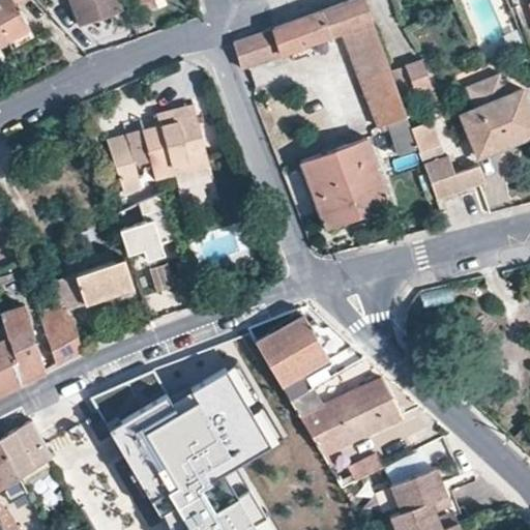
[(23,0),(0,0),(0,45),(29,29),(18,5),(23,0)]
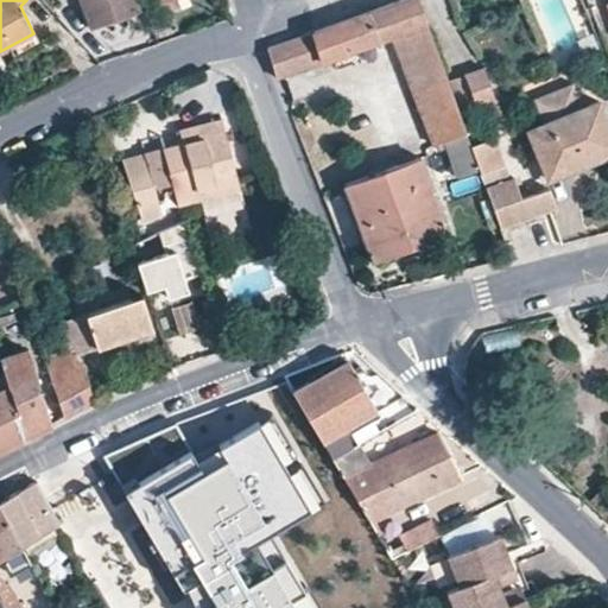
[(141,12),(137,0),(81,0),(93,31),(141,12)]
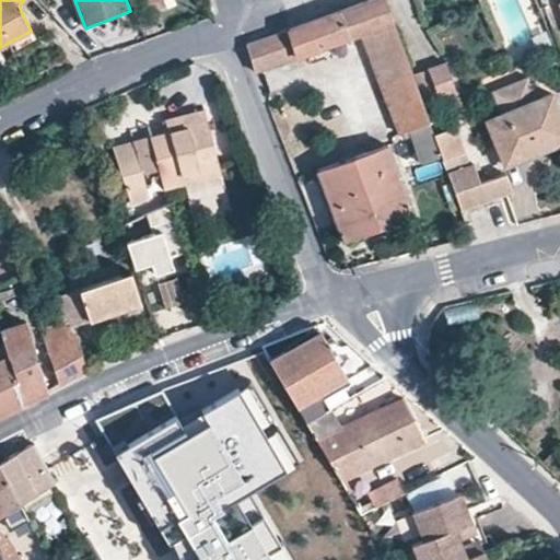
[(422,163),(443,158),(435,136),(386,0),(374,0),(249,45),(257,72),(363,35),(401,133),(410,131),(422,163)]
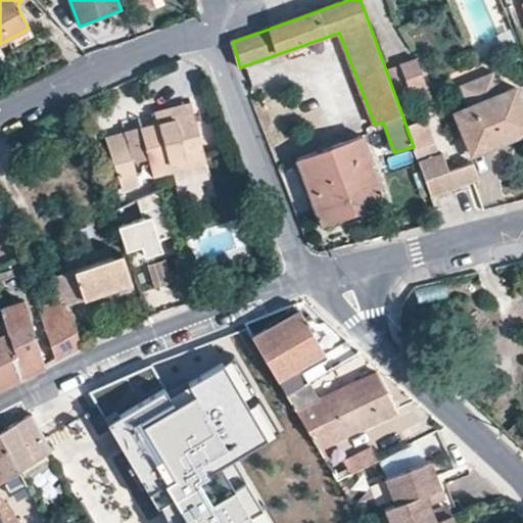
[(429,85),(420,59),(401,66),(412,92),(429,85)]
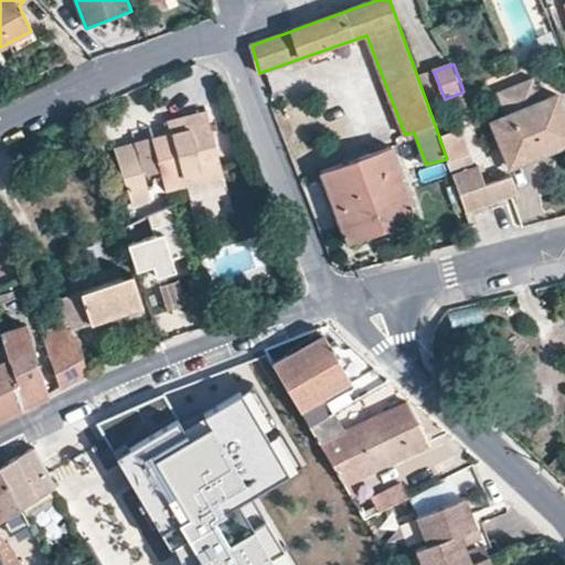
[(499,92),(508,116),(493,121),(512,166),(564,144),(564,112),(557,95),(543,100),(533,77),(499,92)]
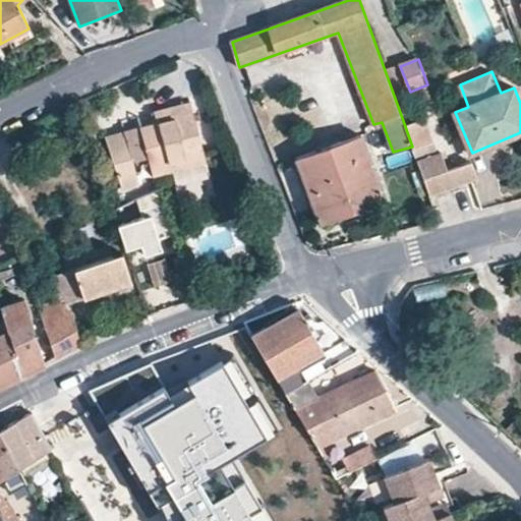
[(88,116),(103,110),(98,97),(82,103),(88,116)]
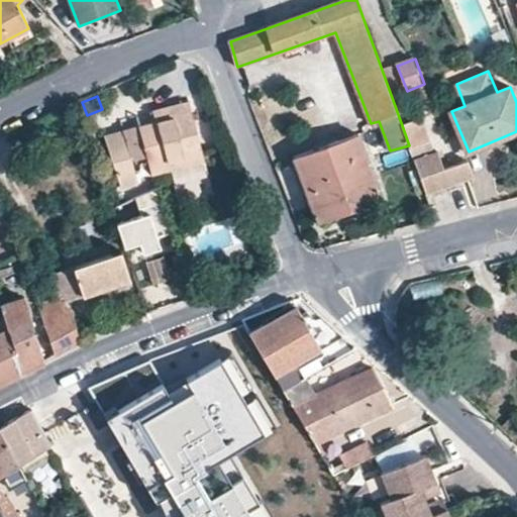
[(154,111),(158,122),(194,113),(190,101),(154,111)]
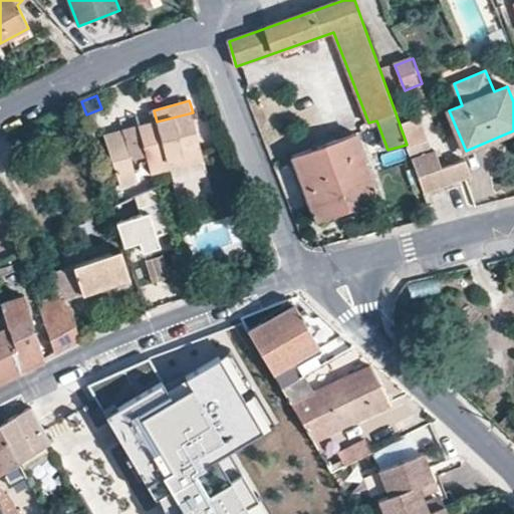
[(193,112),(157,121),(108,135),(121,187),(141,182),(136,159),(148,156),(152,175),(205,161),(193,112)]
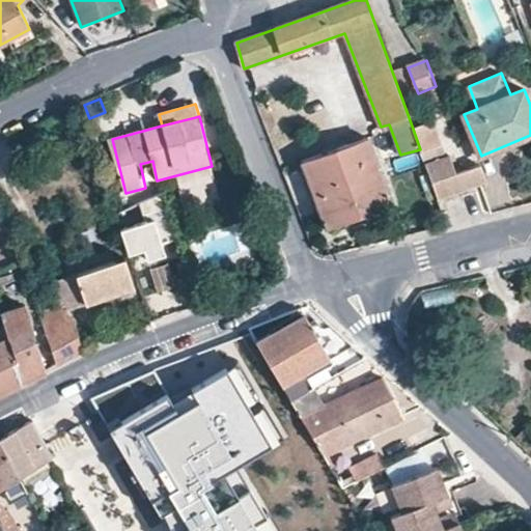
[(413,129),(420,149),(422,155),(443,146),(432,121),(413,129)]
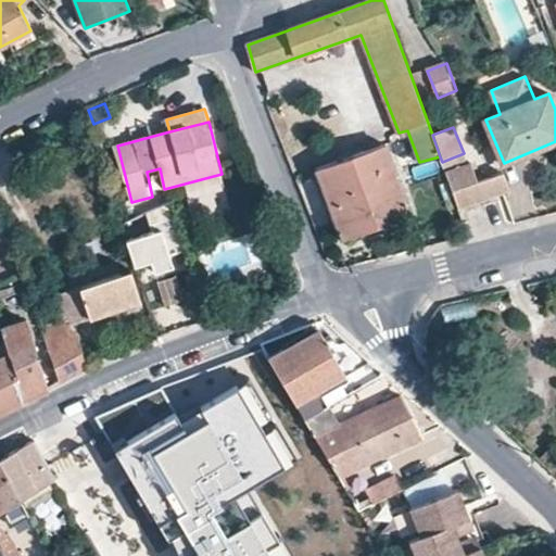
[(412,214),(386,144),(317,169),(342,238),(412,214)]
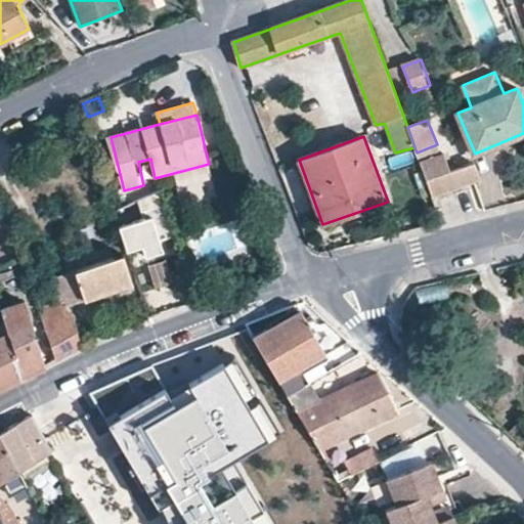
[(441,156),(437,144),(417,153),(421,164),(441,156)]
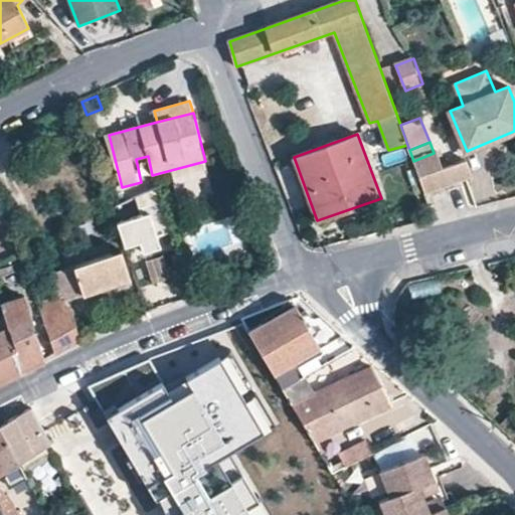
[(440,151),(434,153),(413,161),(425,193),(476,175),(470,159),(448,167),(440,151)]
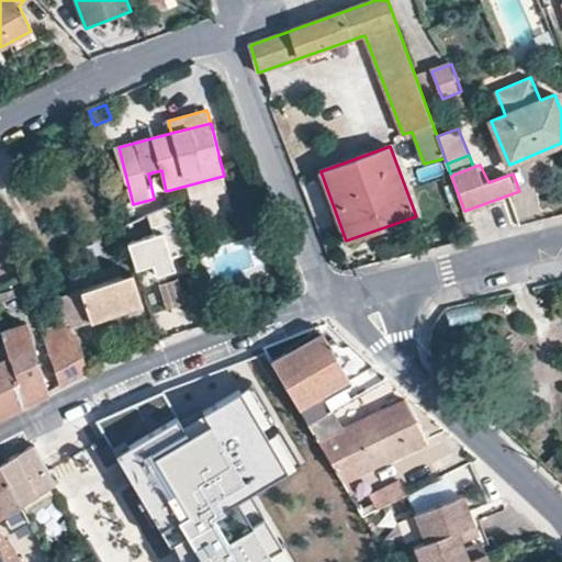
[(155,234),(127,243),(137,270),(155,263),(158,274),(178,268),(176,259),(190,254),(178,218),(153,227),(155,234)]
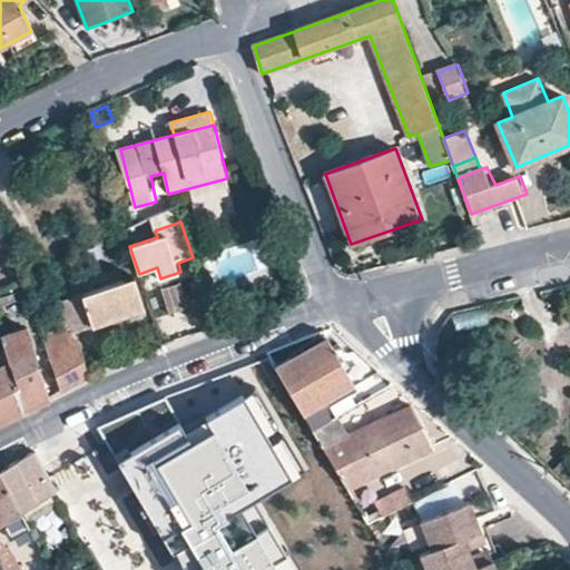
[(58,304),(65,327),(43,334),(62,391),(70,386),(79,382),(91,375),(76,332),(145,310),(135,279),(58,304)]
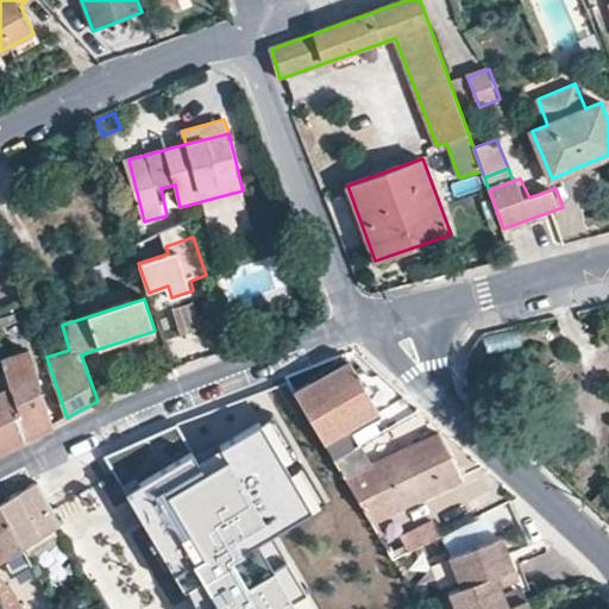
[(11,388),(27,439),(55,425),(31,351),(2,360),(11,388)]
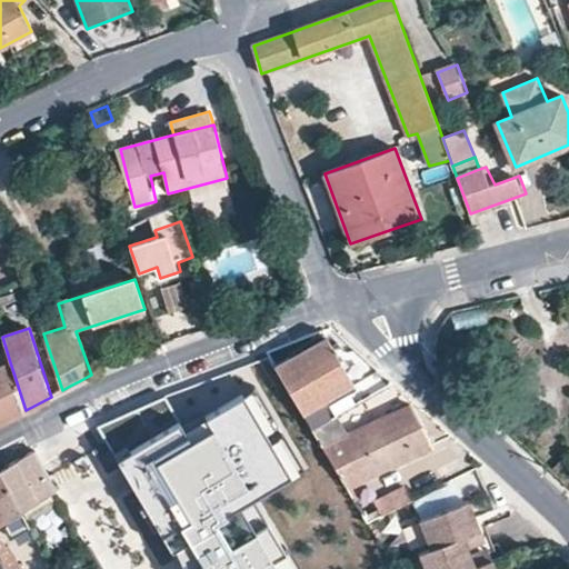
[(312,430),(337,416),(327,401),(378,370),(359,352),(342,338),(332,345),(327,336),(275,367),(308,422),(312,430)]
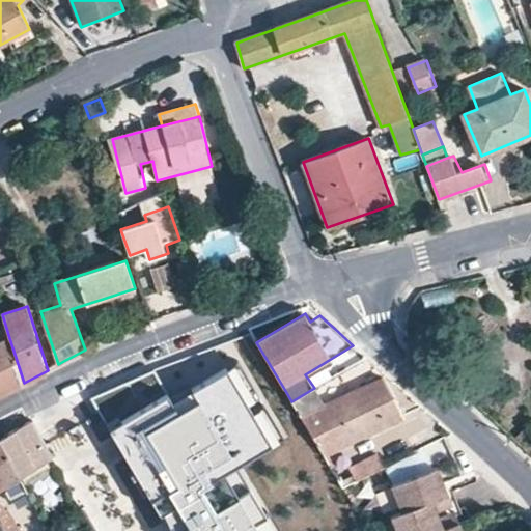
[(0,393),(24,383),(9,338),(0,341),(0,393)]
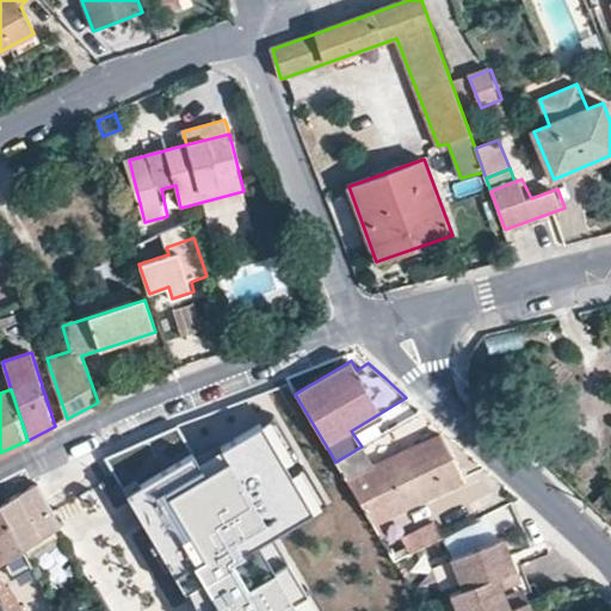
[(215,610),(313,610),(289,569),(250,592),(235,567),(245,561),(240,553),(312,510),(264,429),(222,454),(229,466),(168,500),(205,563),(192,571),(215,610)]
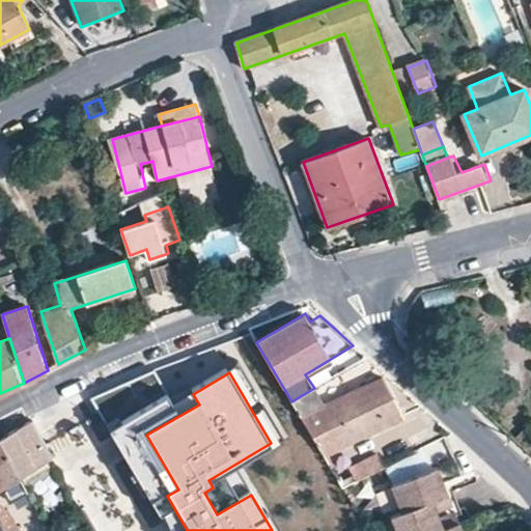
[(324,403),(314,388),(291,401),(324,453),(404,417),(385,378),(324,403)]
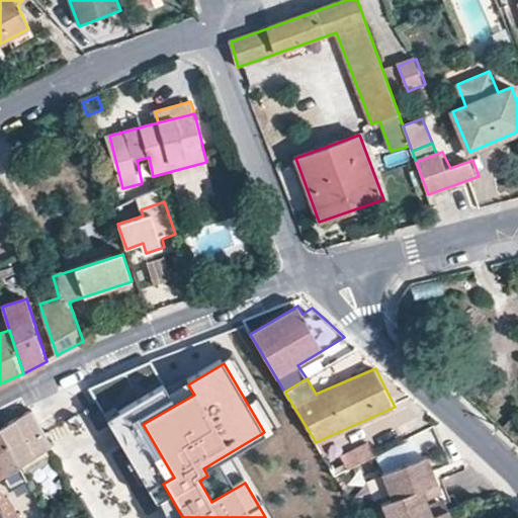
[(0,427),(0,435),(16,465),(38,453),(46,467),(58,461),(29,412),(0,427)]
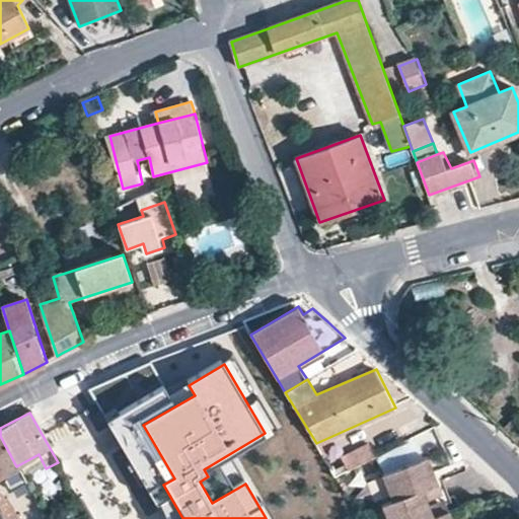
[(0,436),(0,515),(1,518),(19,518),(8,497),(4,499),(0,491),(0,478),(18,469),(16,466),(0,436)]
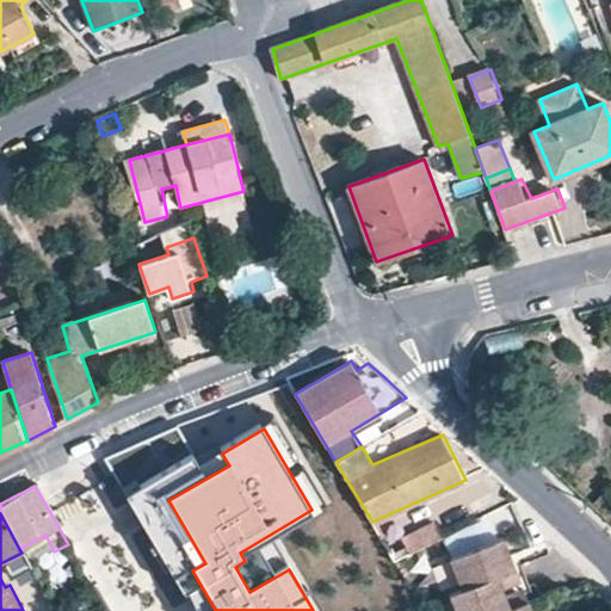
[(403,537),(407,545),(390,554),(395,562),(460,530),(450,513),(403,537)]
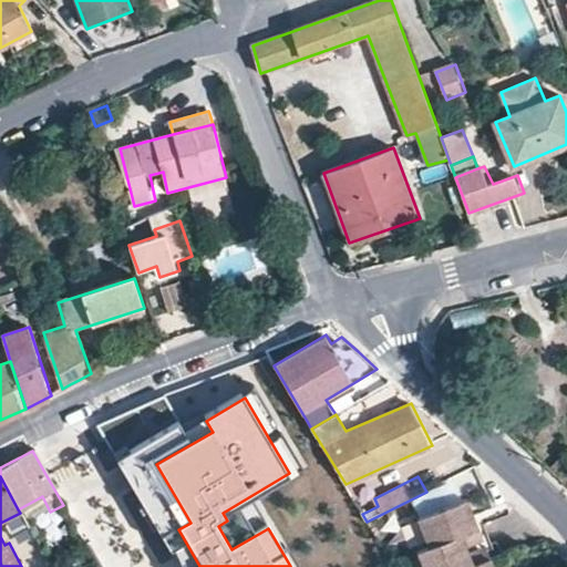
[(495,566),(466,500),(419,521),(431,549),(420,554),(424,566),(495,566)]
